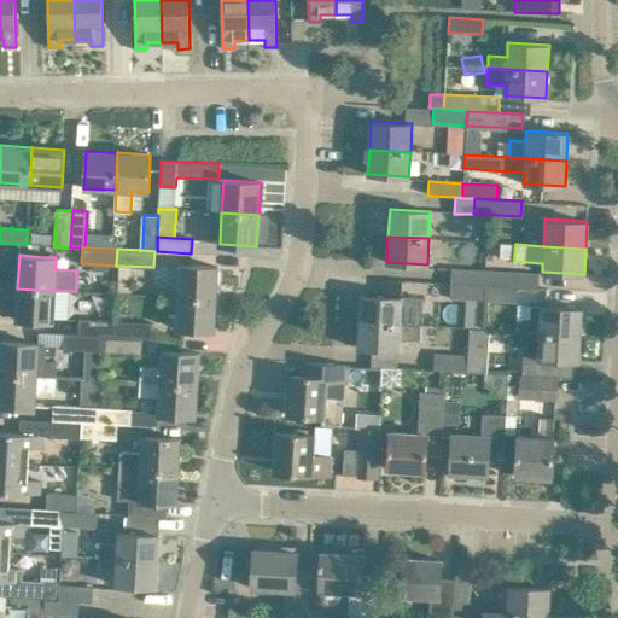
[(179,264),(178,298),(216,299),(219,267),(179,264)]
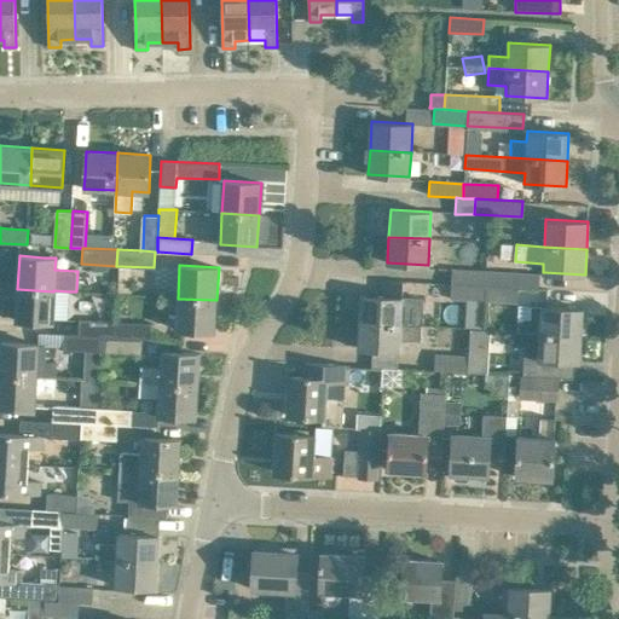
[(484,287),(485,271),(451,270),(451,284),(470,285),(484,287)]
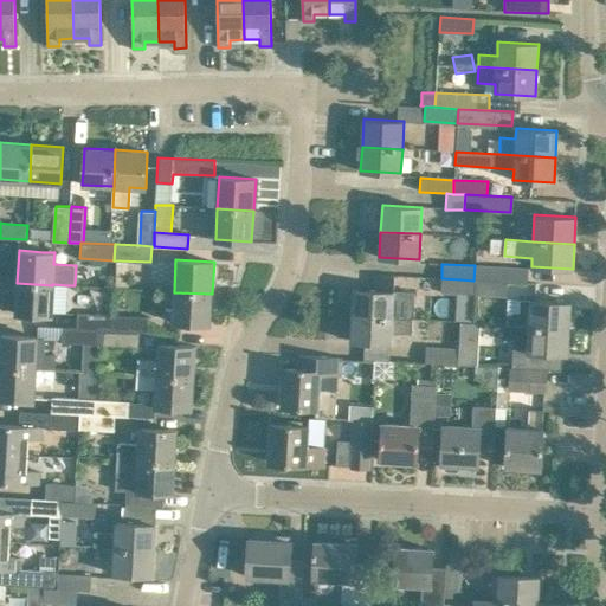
[(505,282),(507,268),(475,265),(474,281),(505,282)]
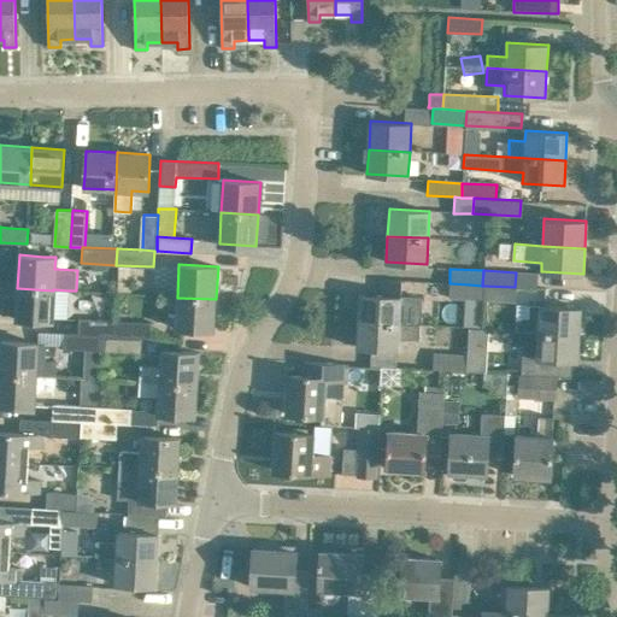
[(481,300),(482,286),(469,285),(450,283),(448,298),(469,299),(481,300)]
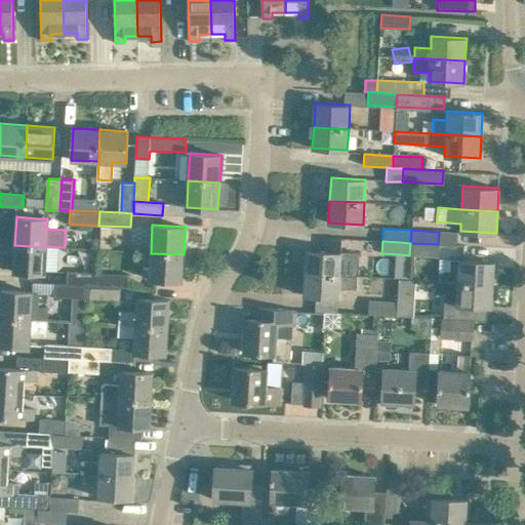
[(438,257),(438,244),(410,243),(409,255),(438,257)]
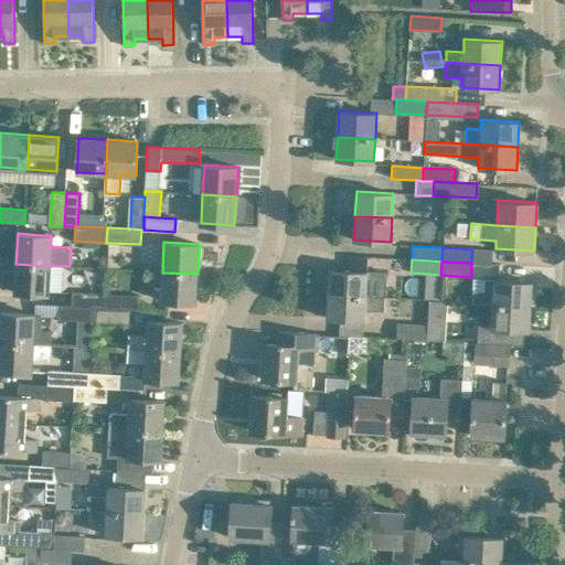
[(16,264),(14,292),(36,294),(48,294),(48,290),(62,291),(63,266),(49,265),(49,266),(16,264)]
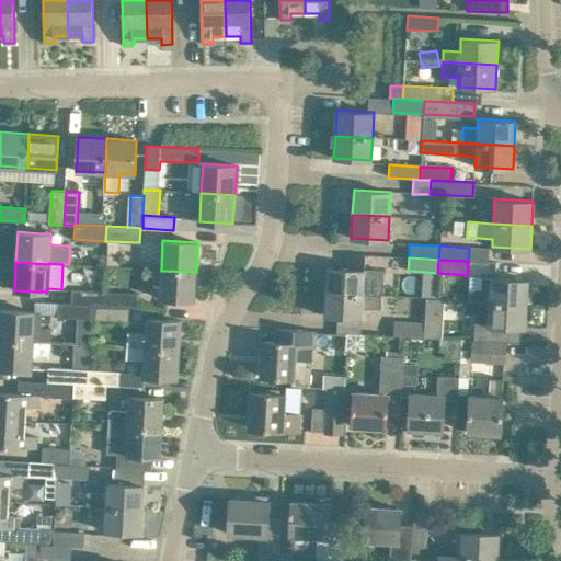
[(384,271),(363,270),(328,267),(327,292),(381,295),(382,295),(384,271)]
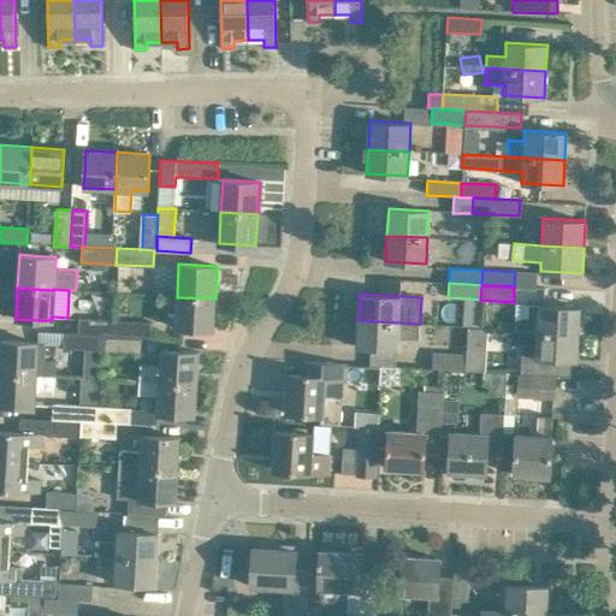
[(214,330),(215,298),(177,297),(175,327),(214,330)]
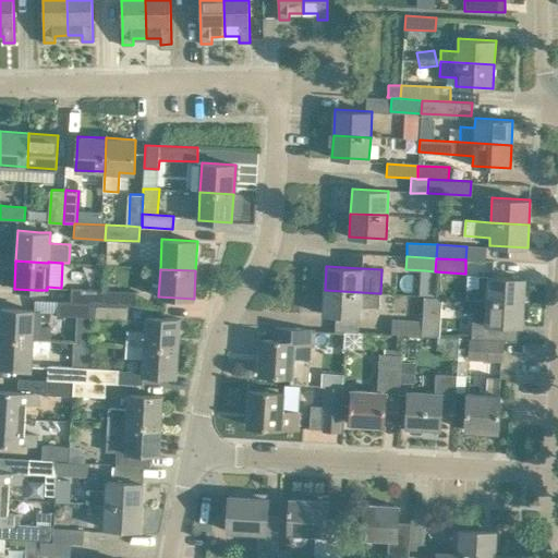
[(486,300),(486,301),(524,303),(525,278),(480,276),(478,288),(469,287),(468,299),(486,300)]
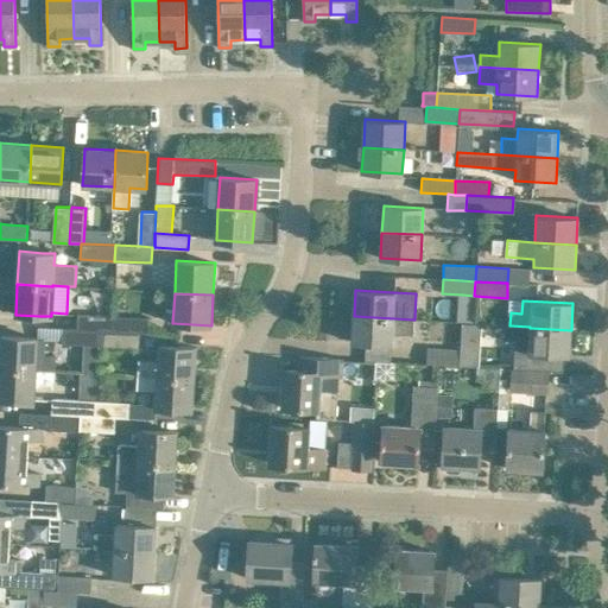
[(77,330),(99,331),(111,331),(112,316),(77,315),(77,330)]
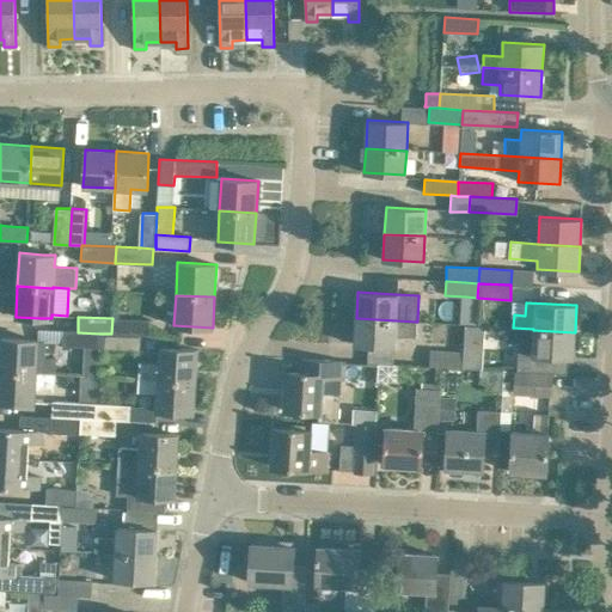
[(112,318),(111,334),(141,336),(148,336),(148,320),(112,318)]
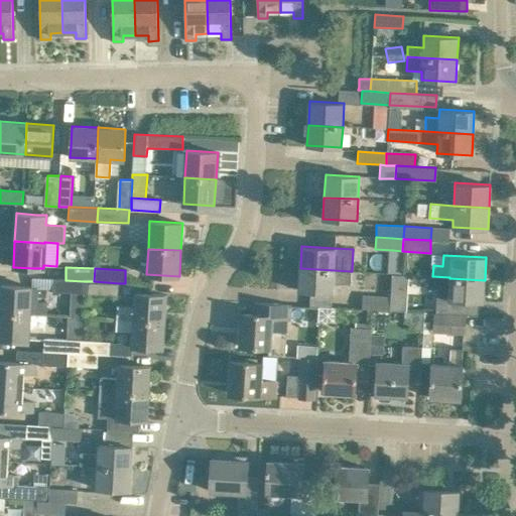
[(298,290),(332,292),(333,282),(351,283),(351,271),(300,268),(298,290)]
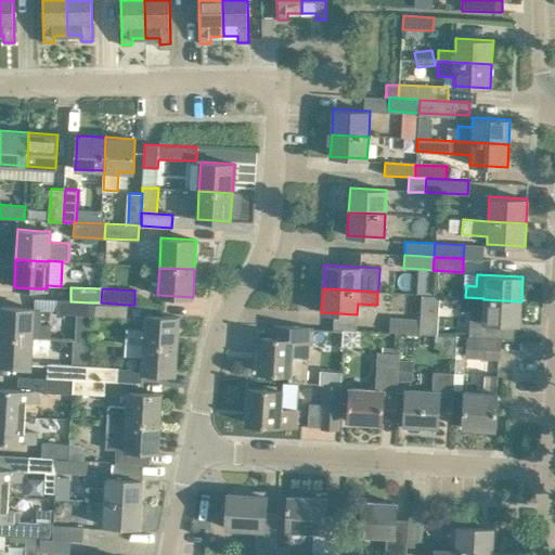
[(519,324),(521,301),(483,299),(483,298),(465,297),(462,297),(461,309),(472,309),(470,321),(519,324)]
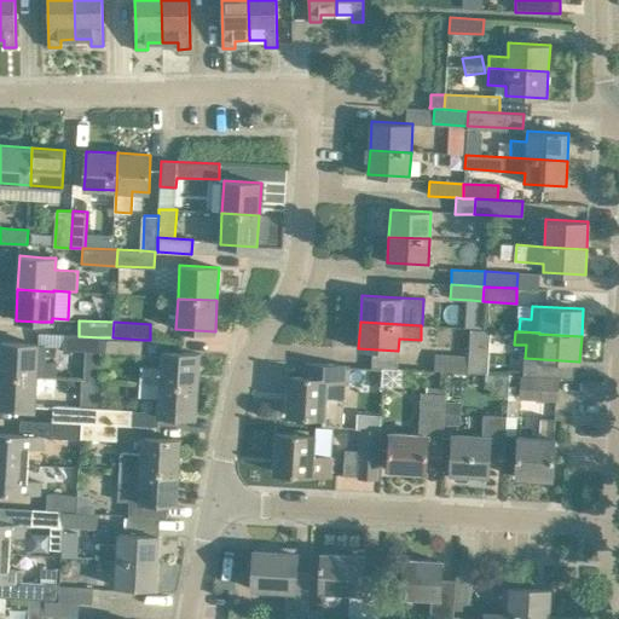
[(64,350),(99,352),(100,337),(79,336),(65,335),(64,350)]
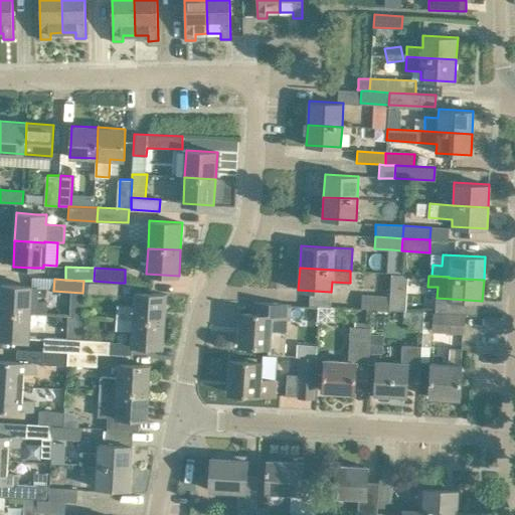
[(94,281),(83,281),(82,293),(119,295),(119,283),(94,281)]
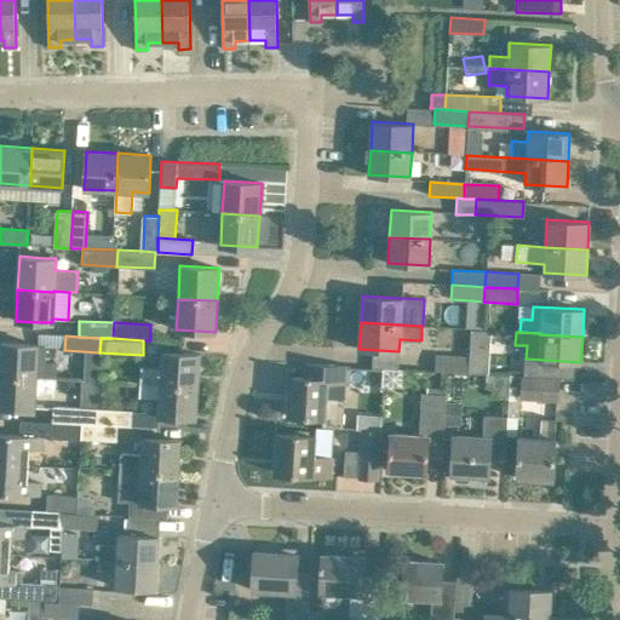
[(24,344),(0,343),(0,349),(0,375),(57,379),(57,363),(45,362),(46,345),(38,345),(24,344)]
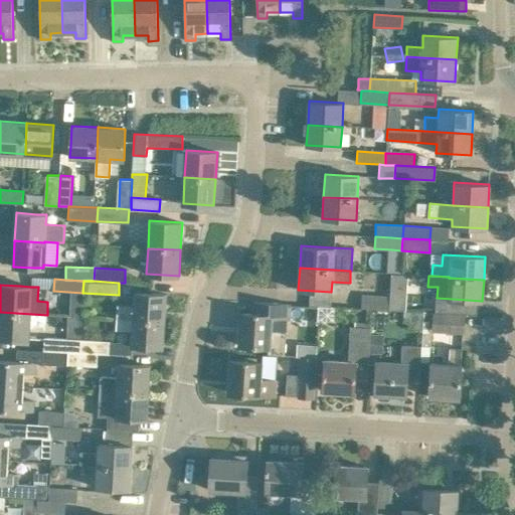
[(117,305),(117,318),(164,321),(166,294),(146,293),(136,292),(134,292),(134,296),(133,306),(117,305)]
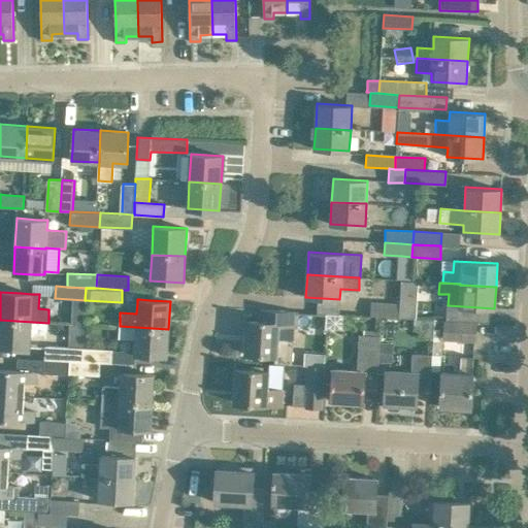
[(375,316),(382,316),(398,317),(399,304),(370,303),(369,316),(375,316)]
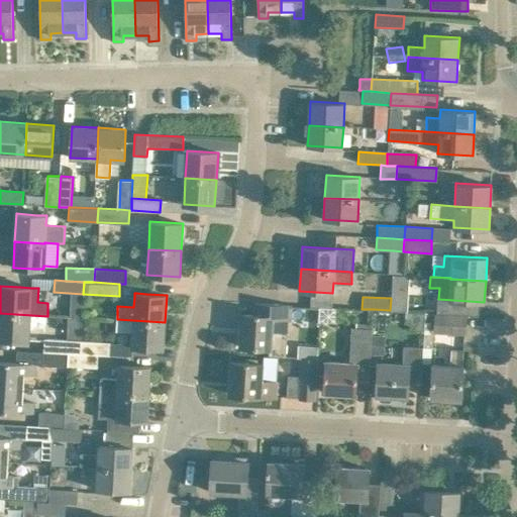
[(391,302),(391,310),(406,311),(407,311),(407,303),(391,302)]
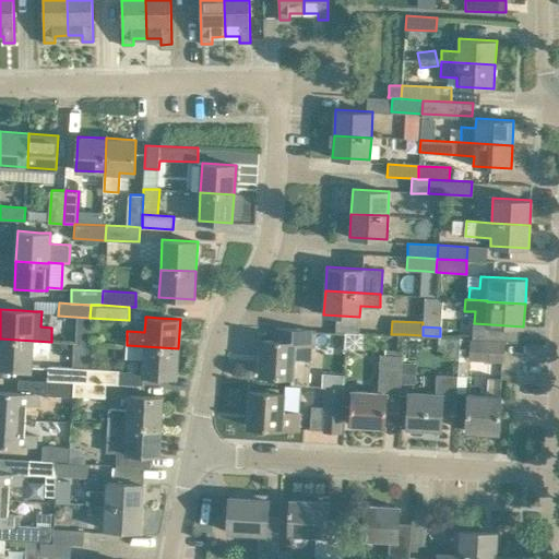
[(262,340),(260,375),(290,377),(290,385),(300,385),(308,387),(309,360),(310,345),(314,346),(316,330),(275,328),(274,341),(262,340)]
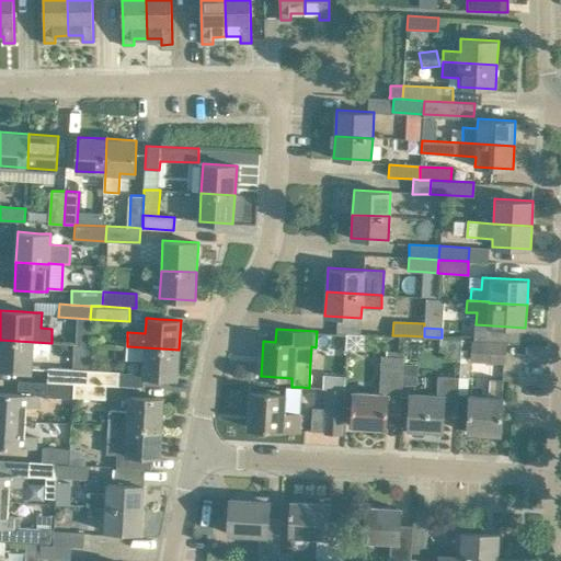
[(0,340),(0,368),(32,370),(32,355),(50,355),(52,343),(0,340)]
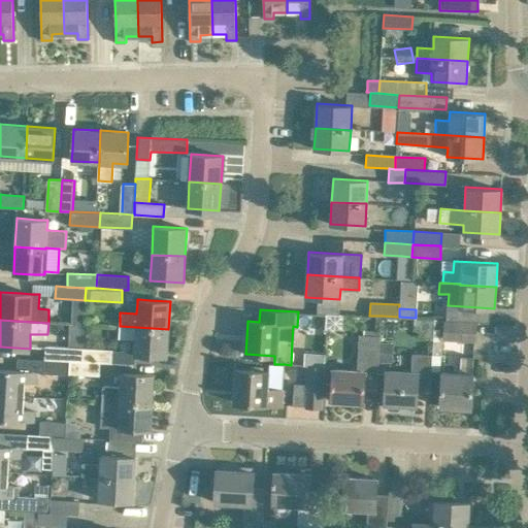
[(474,325),(443,323),(442,340),(473,341),(474,325)]
